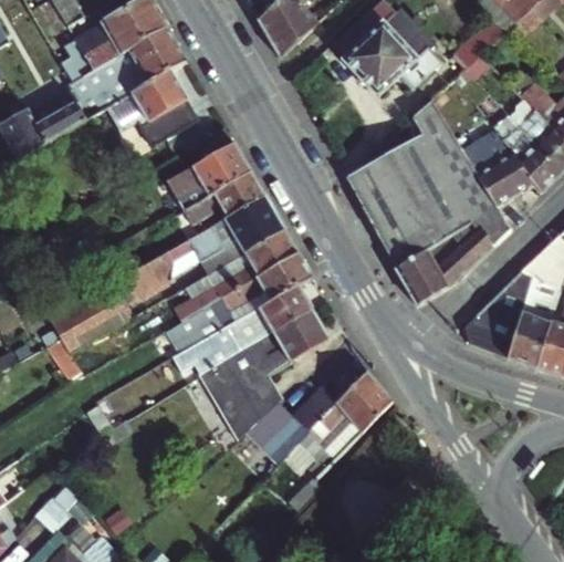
[(73,4),(71,0),(48,0),(56,14),(73,4)]
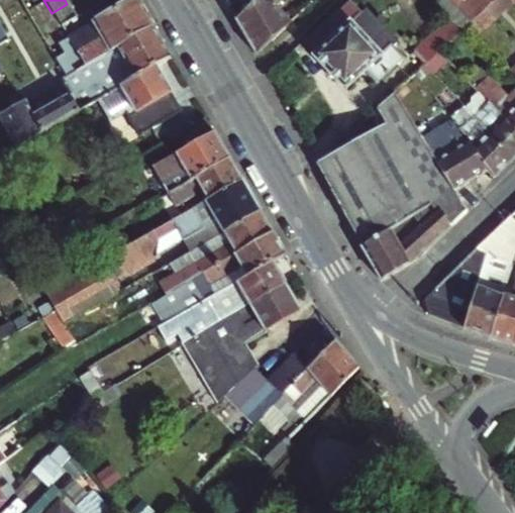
[(64,37),(73,53),(80,66),(150,25),(135,0),(130,0),(64,37)]
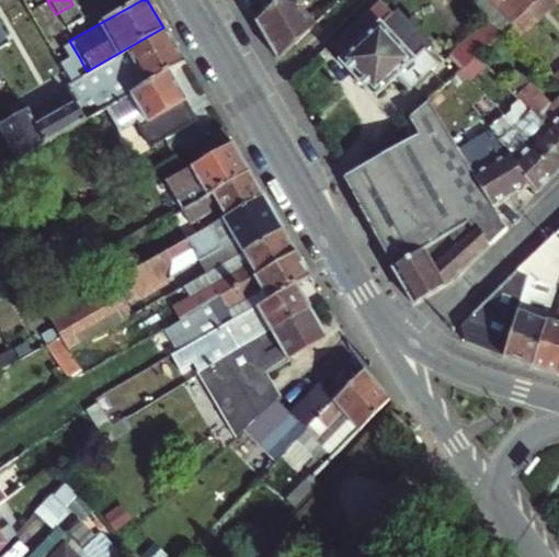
[(281,0),(258,22),(278,60),(315,25),(300,8),(309,0),(281,0)]
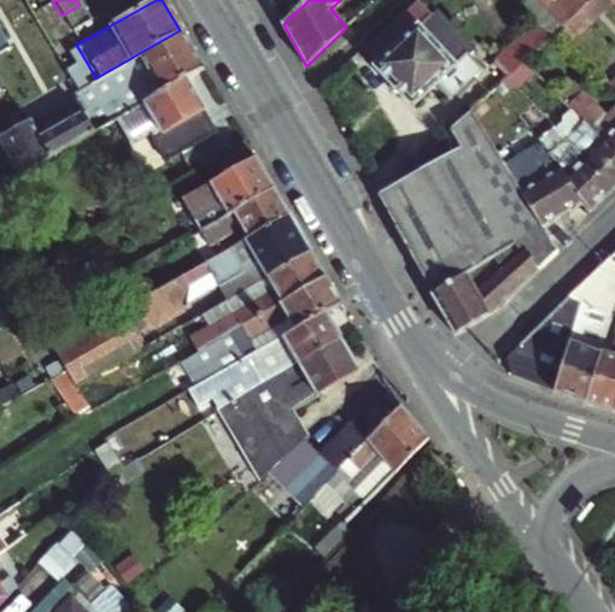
[(378,65),(414,105),(438,82),(452,98),(486,68),(481,64),(487,58),(481,51),(475,57),(423,0),(421,0),(387,31),(399,43),(378,65)]
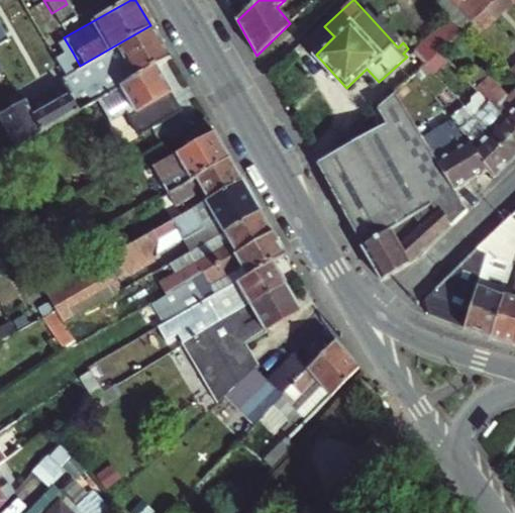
[(457,0),(464,6),(475,18),(486,9),(495,0),(457,0)]
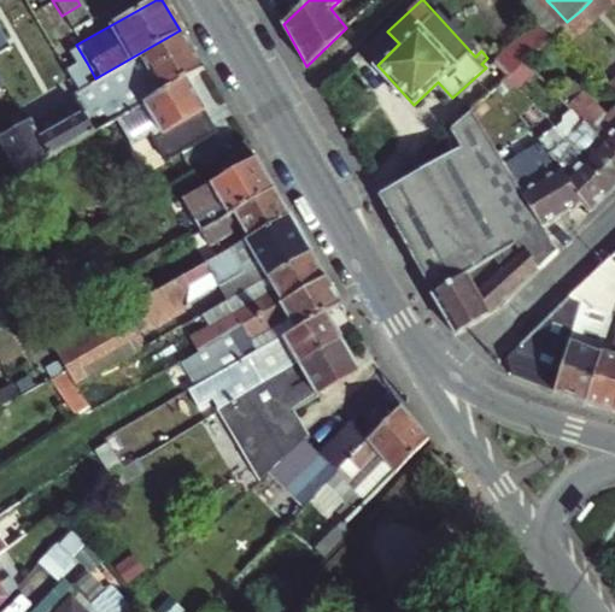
[(560,29),(567,22),(554,7),(497,60),(511,74),(525,62),(560,29)]
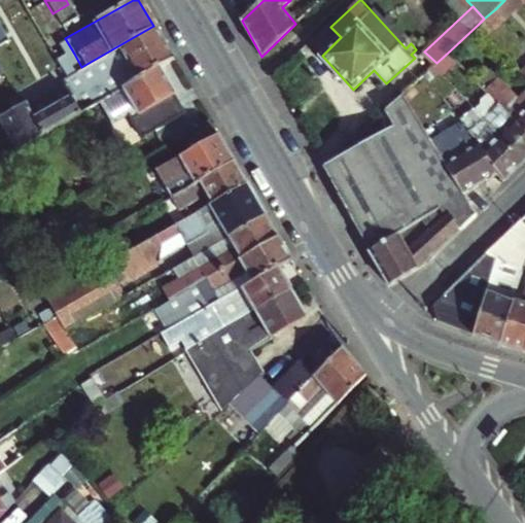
[(505,19),(495,9),(484,19),(478,25),(488,35),(505,19)]
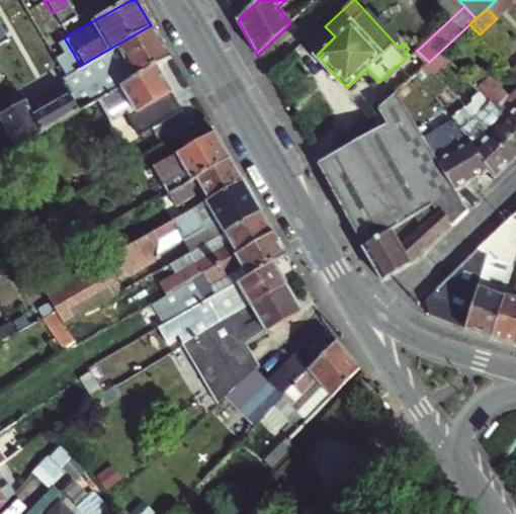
[(152,63),(167,54),(151,25),(80,66),(73,53),(64,58),(71,72),(61,78),(78,107),(95,96),(152,63)]
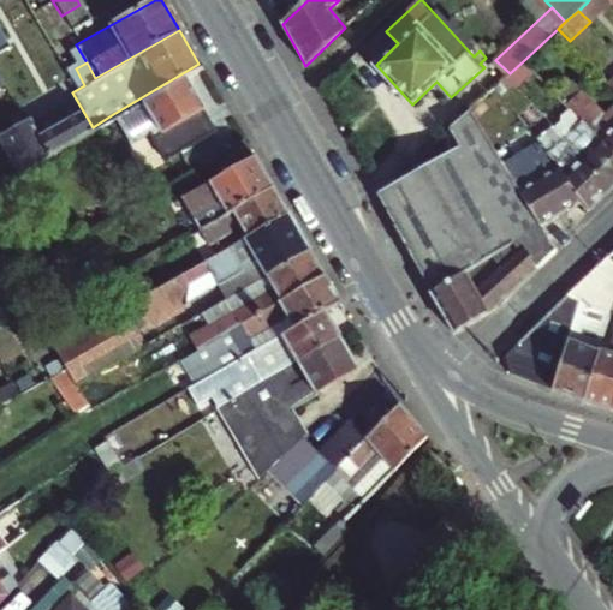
[(386,31),(365,53),(376,65),(398,43),(386,31)]
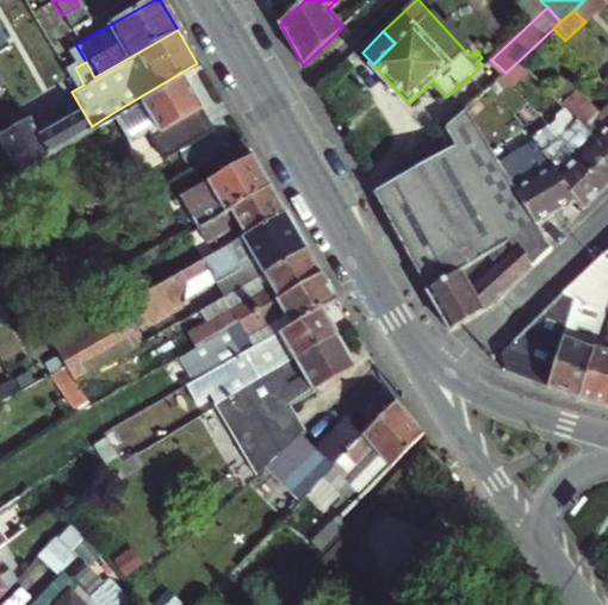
[(597,55),(588,64),(607,85),(607,45),(601,38),(590,47),(597,55)]
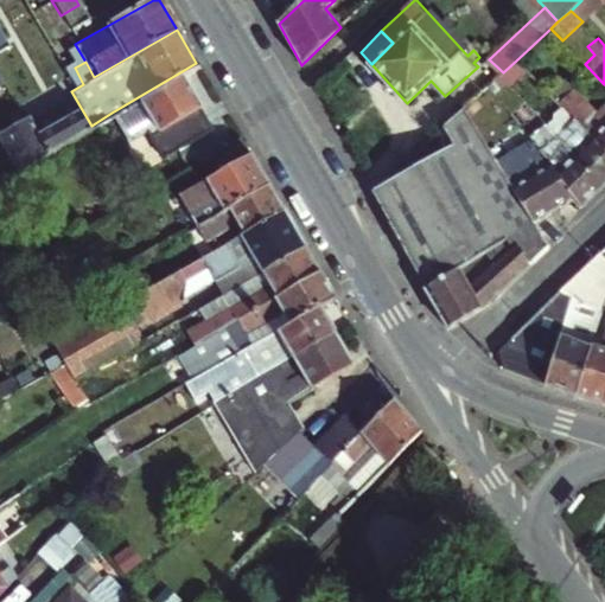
[(510,85),(527,70),(516,61),(503,72),(501,75),(510,85)]
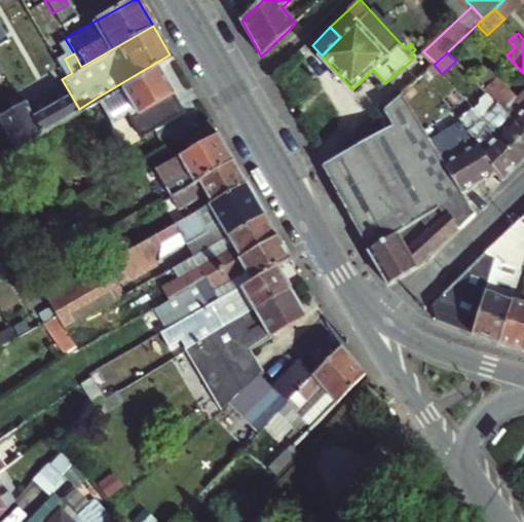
[(110,121),(119,117),(132,140),(152,127),(160,144),(179,134),(190,127),(154,64),(97,98),(104,111),(110,121)]
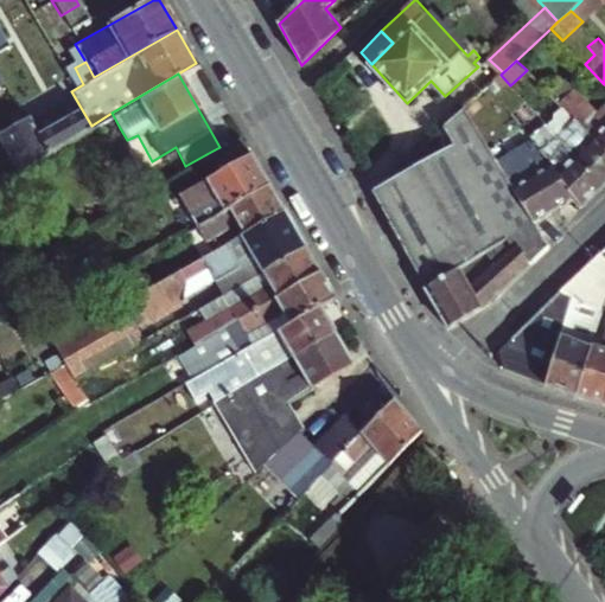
[(604,151),(604,107),(599,113),(570,83),(554,98),(561,107),(604,151)]
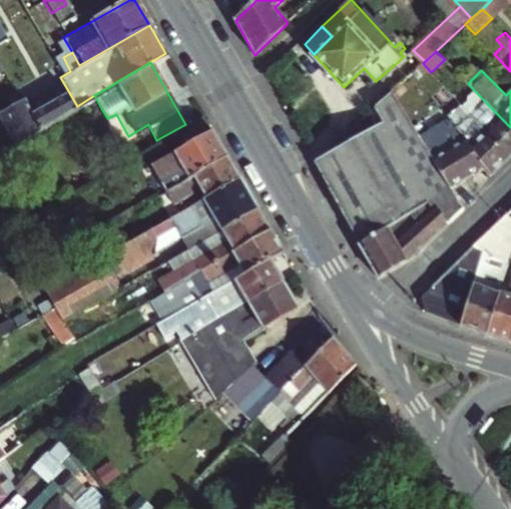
[(20,92),(18,89),(12,92),(17,101),(0,111),(0,119),(14,143),(77,106),(60,77),(58,72),(20,92)]
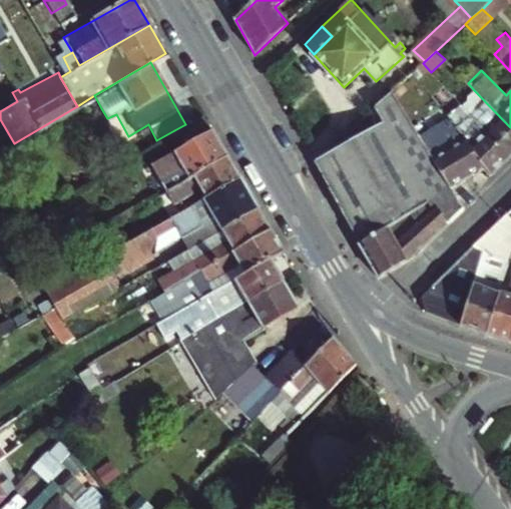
[(476,109),(470,115),(486,132),(509,156),(510,153),(510,127),(474,90),(467,96),(468,101),(476,109)]
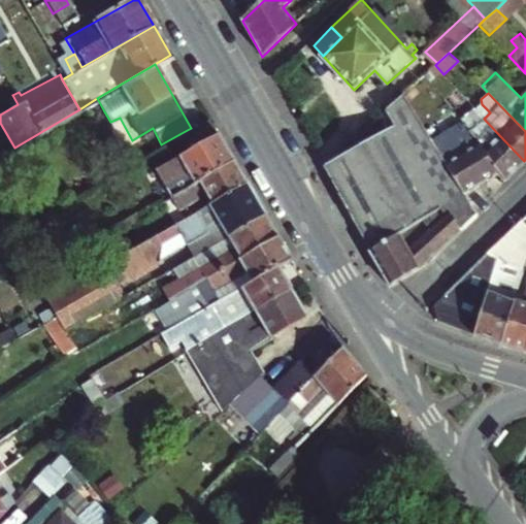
[(0,115),(18,104),(12,95),(0,102),(0,115)]
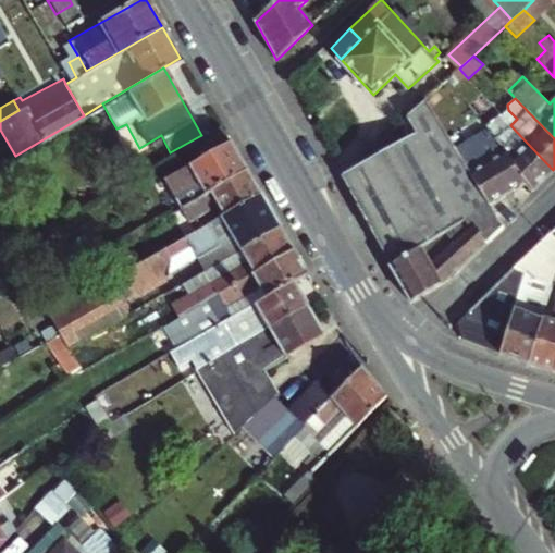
[(504,225),(501,221),(491,205),(459,155),(426,100),(407,118),(416,133),(342,177),(410,300),(452,274),(504,225)]
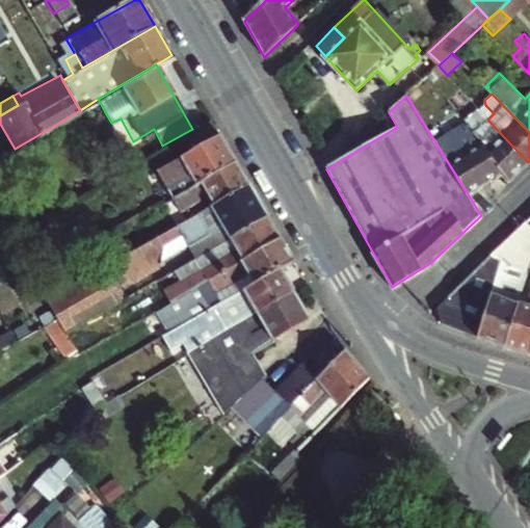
[(105,112),(98,99),(80,110),(15,149),(21,162),(105,112)]
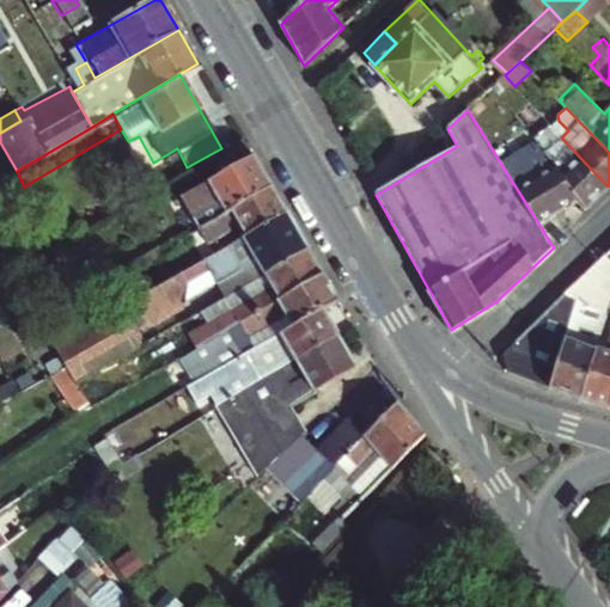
[(535,121),(526,128),(556,166),(578,201),(585,208),(608,186),(580,158),(572,165),(560,148),(535,121)]
